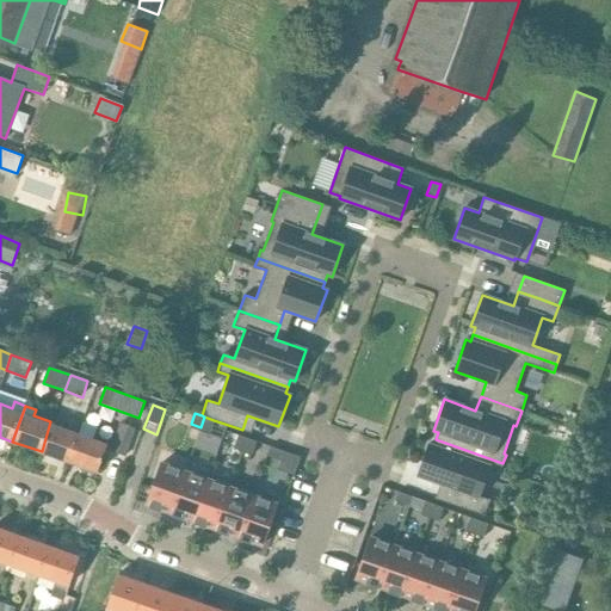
[(210,430),(214,420),(204,417),(201,427),(210,430)]
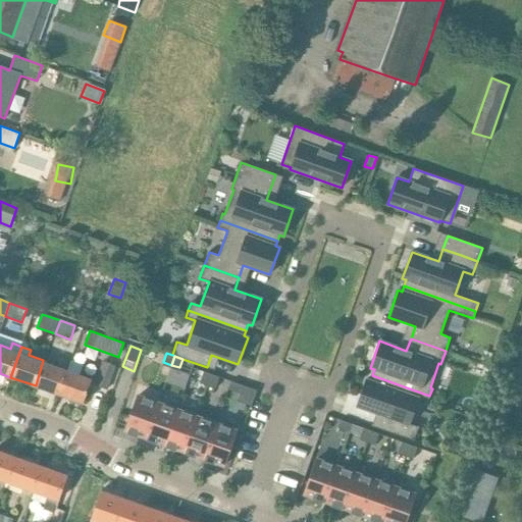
[(59,395),(68,369),(67,369),(70,362),(59,359),(57,366),(43,360),(36,385),(59,395)]
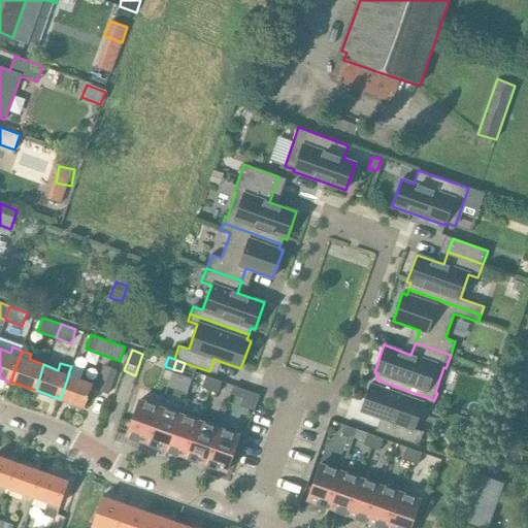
[(108,395),(118,370),(104,365),(95,390),(108,395)]
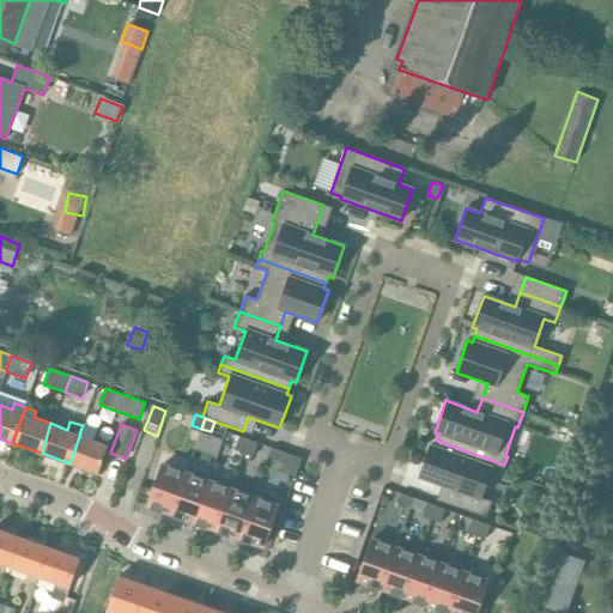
[(80,434),(70,463),(98,473),(108,444),(80,434)]
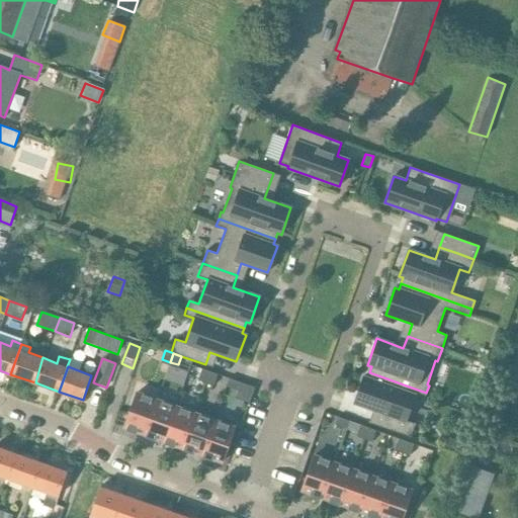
[(205,383),(209,371),(201,368),(201,369),(197,380),(205,383)]
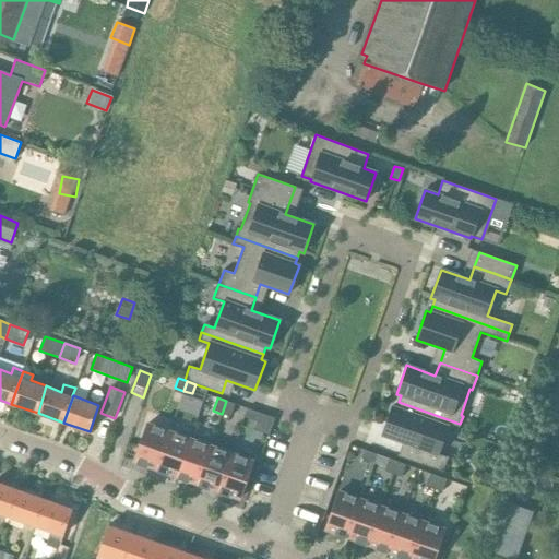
[(230,417),(235,404),(226,401),(222,414),(230,417)]
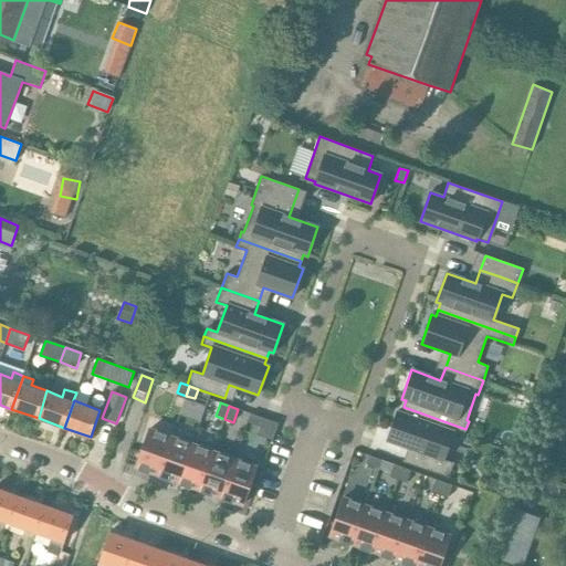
[(463,437),(465,429),(404,407),(401,413),(397,411),(387,441),(416,451),(410,464),(448,478),(453,463),(443,459),(452,433),(463,437)]
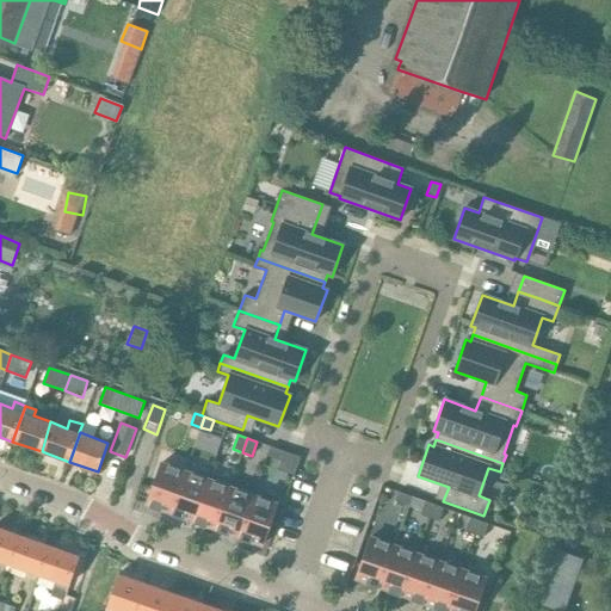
[(281,461),(283,451),(270,446),(266,456),(281,461)]
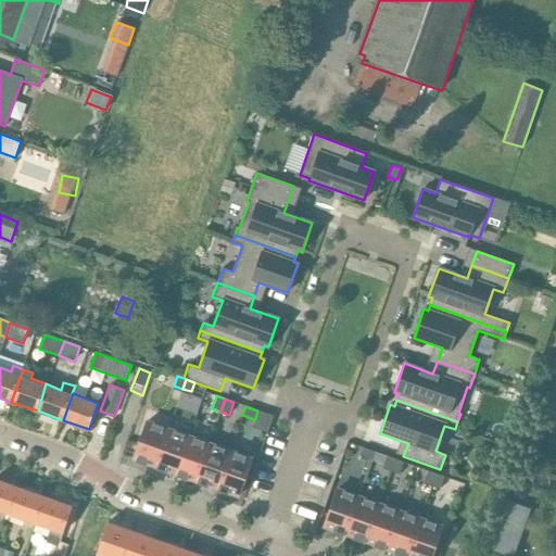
[(154,467),(168,429),(147,421),(134,459),(154,467)]
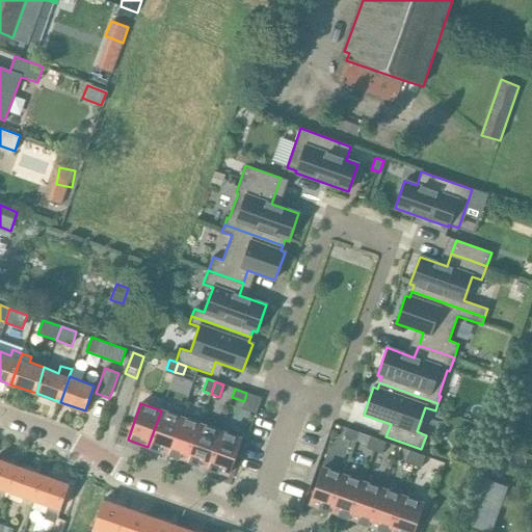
[(167,454),(181,418),(161,410),(148,447),(167,454)]
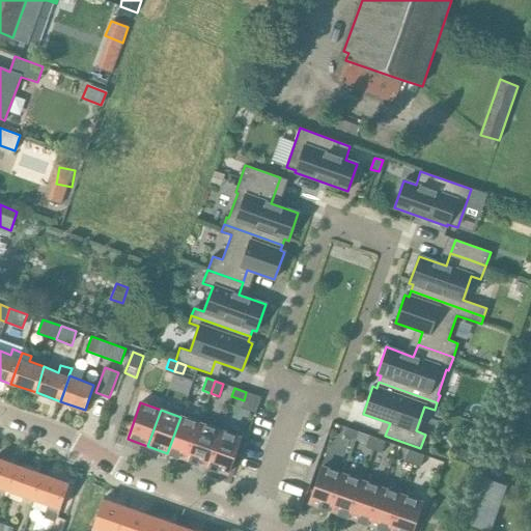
[(200,423),(180,417),(167,453),(187,459),(200,423)]
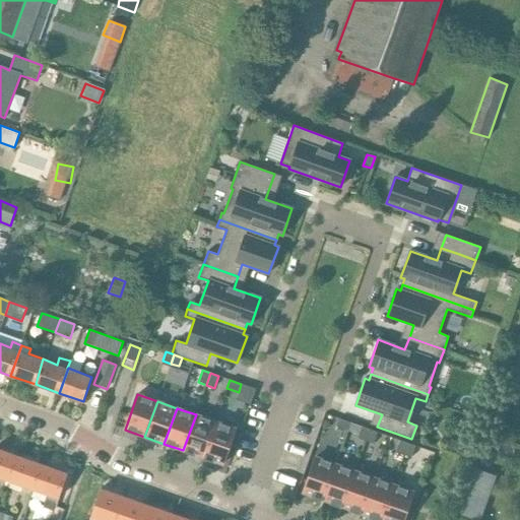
[(202,457),(214,421),(196,414),(183,450),(202,457)]
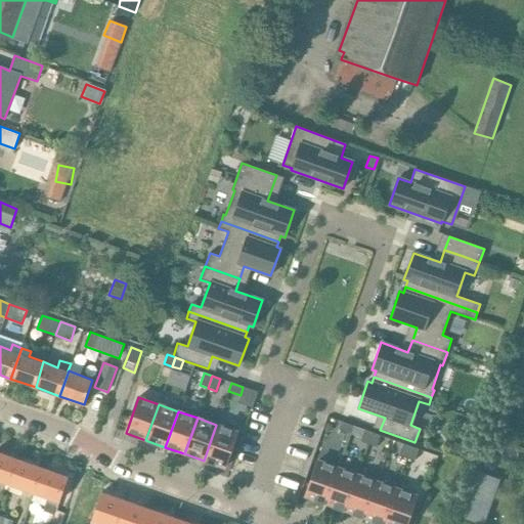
[(350,434),(353,426),(341,422),(338,430),(350,434)]
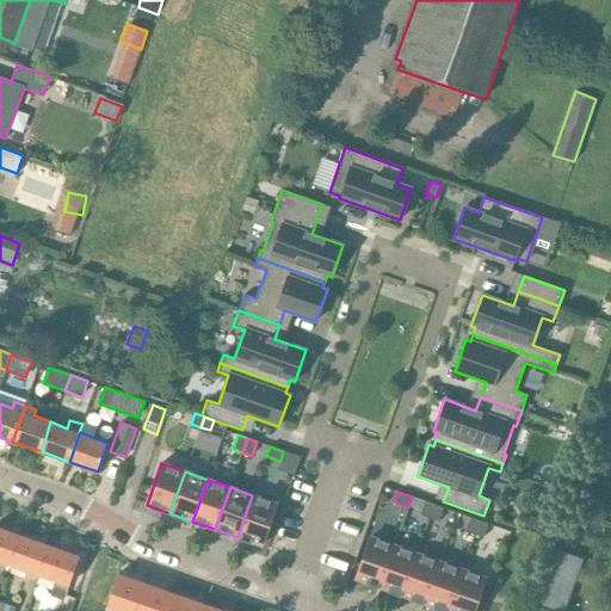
[(261,545),(276,504),(252,495),(238,537),(261,545)]
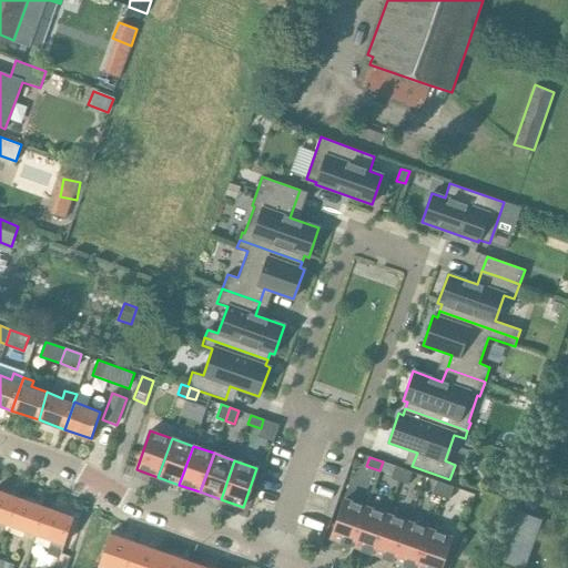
[(398,482),(404,469),(395,466),(391,478),(398,482)]
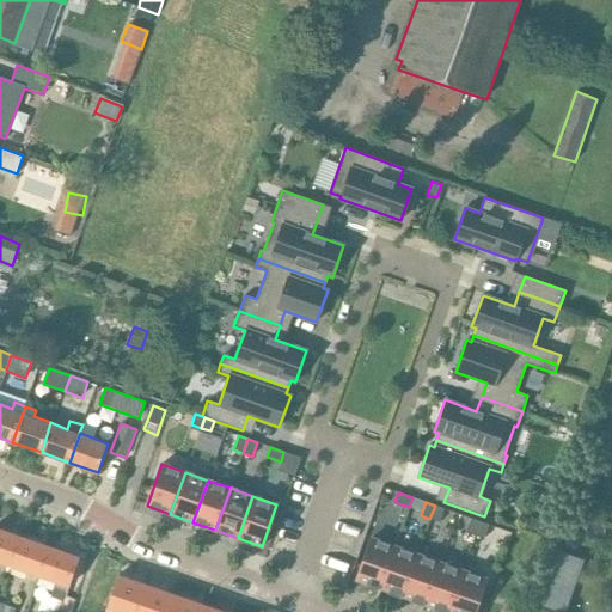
[(439,522),(444,509),(435,506),(429,519),(439,522)]
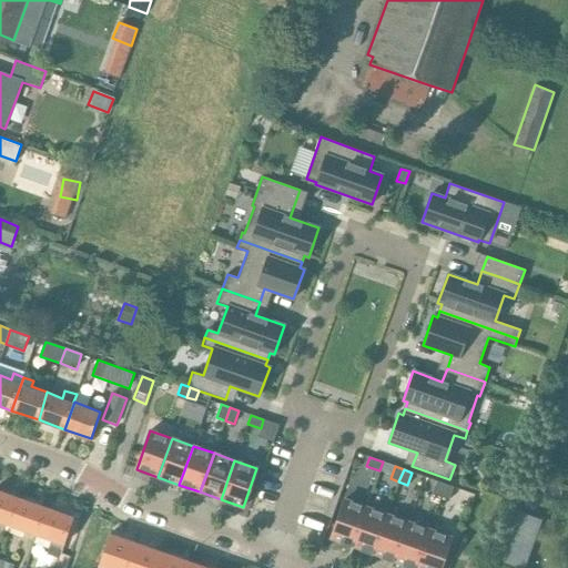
[(440,497),(445,484),(437,480),(432,494),(440,497)]
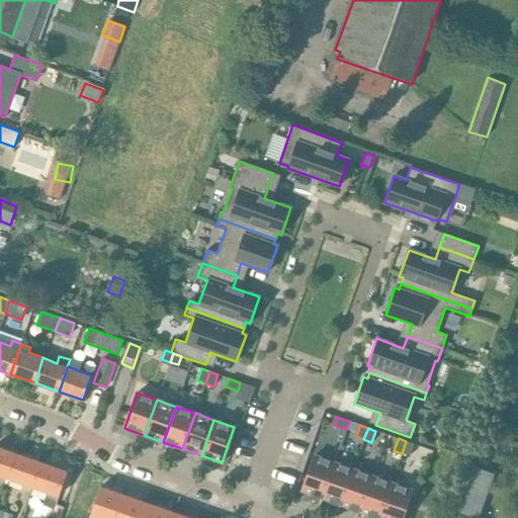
[(448,438),(446,447),(455,450),(458,441),(448,438)]
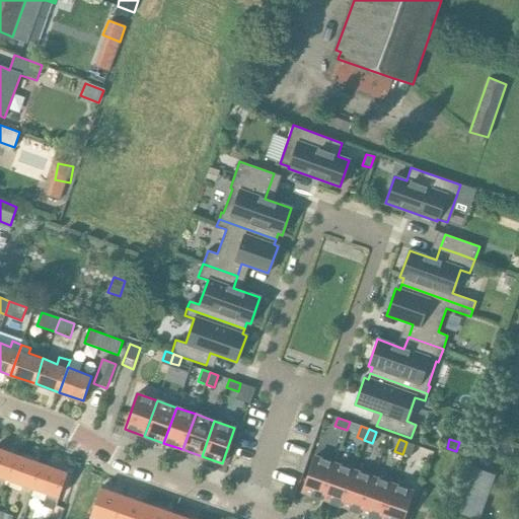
[(415,445),(406,442),(402,454),(411,457),(415,445)]
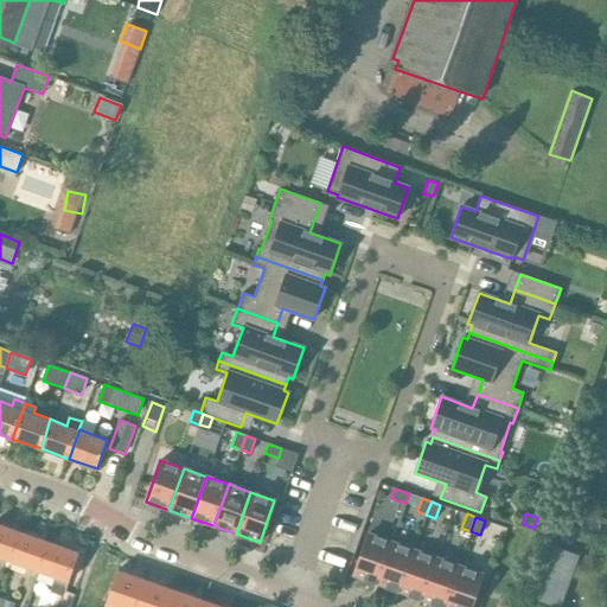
[(0,557),(12,562),(21,532),(0,525),(0,557)]
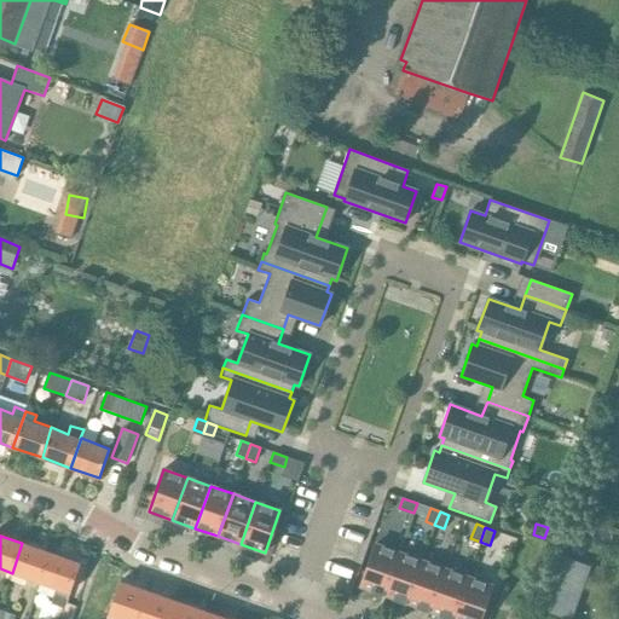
[(41,583),(51,554),(22,543),(12,573),(41,583)]
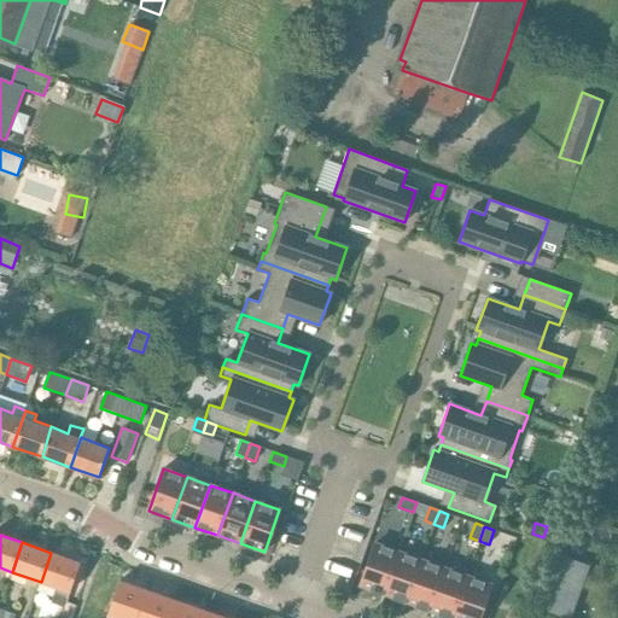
[(384,594),(398,552),(374,543),(360,586),(384,594)]
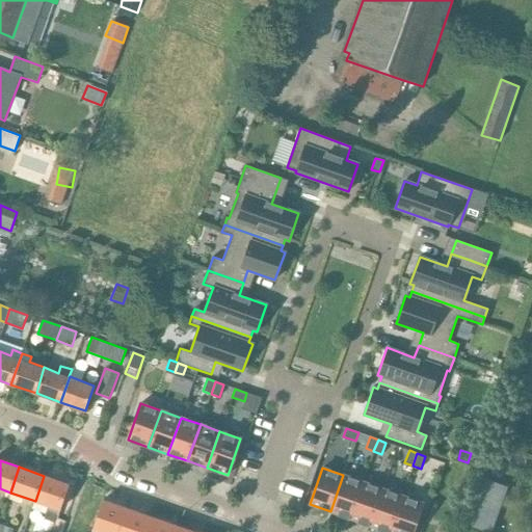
[(349,519),(363,482),(343,475),(330,511),(349,519)]
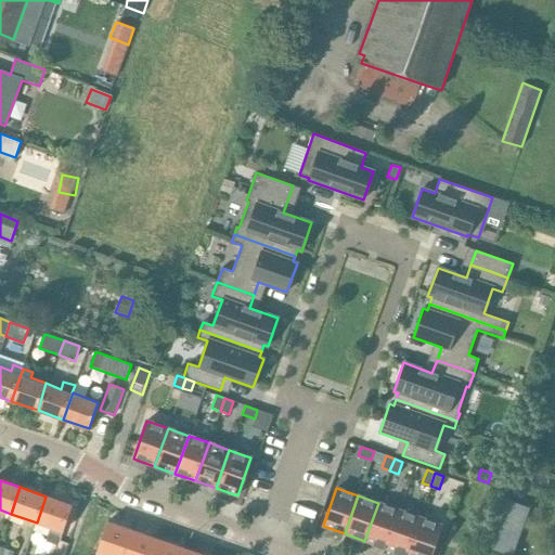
[(46,497),(37,523),(50,528),(47,541),(57,544),(62,530),(63,531),(73,506),(46,497)]
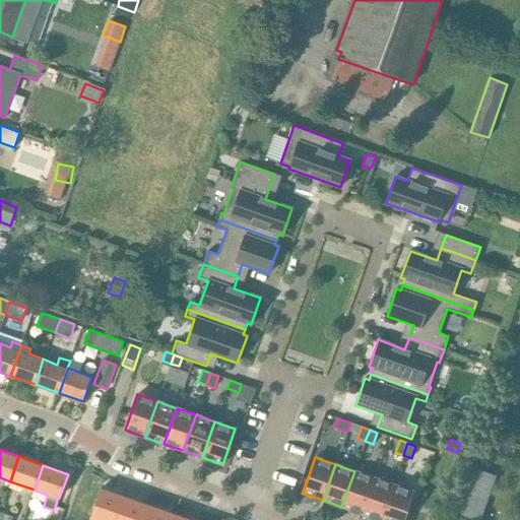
[(361,514),(374,478),(354,471),(341,507),(361,514)]
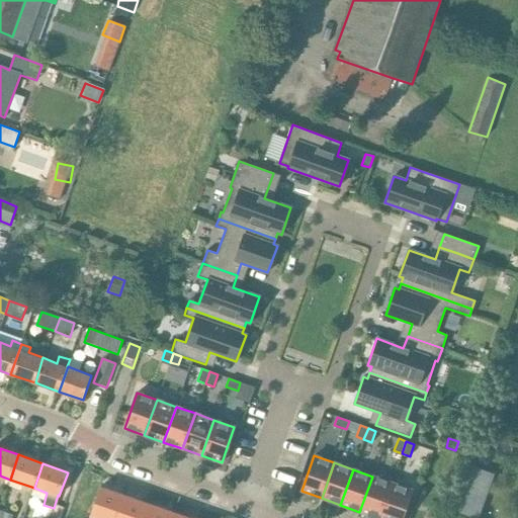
[(377,517),(378,517),(392,483),(372,477),(359,512),(377,517)]
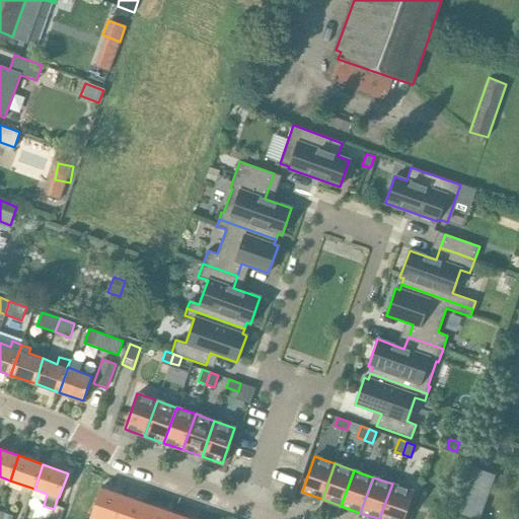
[(401,518),(412,491),(392,484),(379,518),(401,518)]
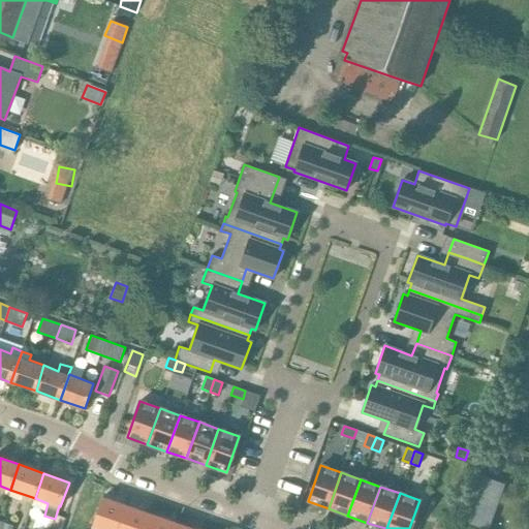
[(97,528),(122,528),(129,506),(102,497),(91,527),(97,528)]
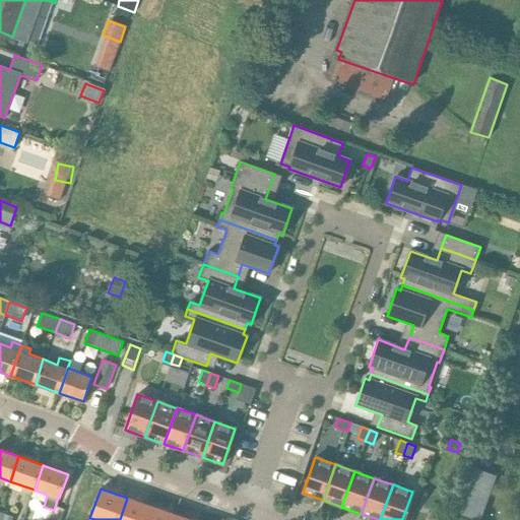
[(146,519),(151,507),(127,498),(120,519),(146,519)]
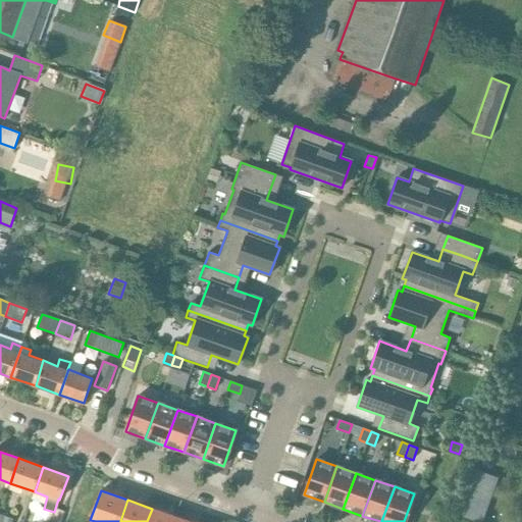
[(174,521),(176,517),(152,509),(147,521),(174,521)]
